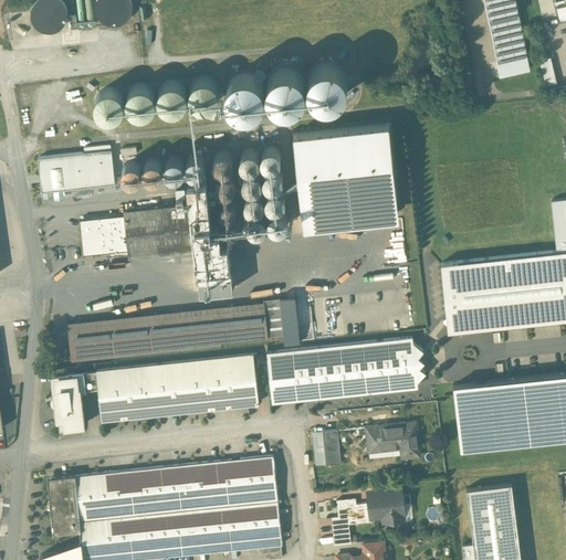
[(56,1),(52,0),(45,0),(44,0),(41,2),(38,4),(34,7),(32,10),(31,14),(31,18),(31,22),(32,25),(34,29),(38,32),(41,34),(44,35),(48,37),(52,37),(56,35),(60,33),(62,31),(65,28),(66,24),(67,20),(67,17),(66,12),(65,9),(62,6),(60,3),(56,1)]
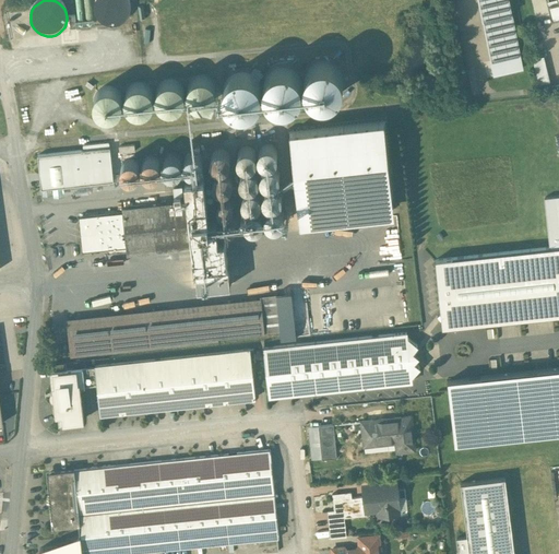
[(97,0),(98,0),(96,3),(95,8),(94,11),(95,15),(96,19),(98,22),(100,25),(104,27),(107,28),(111,30),(116,30),(119,28),(122,26),(126,24),(128,21),(130,18),(130,13),(130,9),(130,6),(128,2),(126,0),(97,0)]
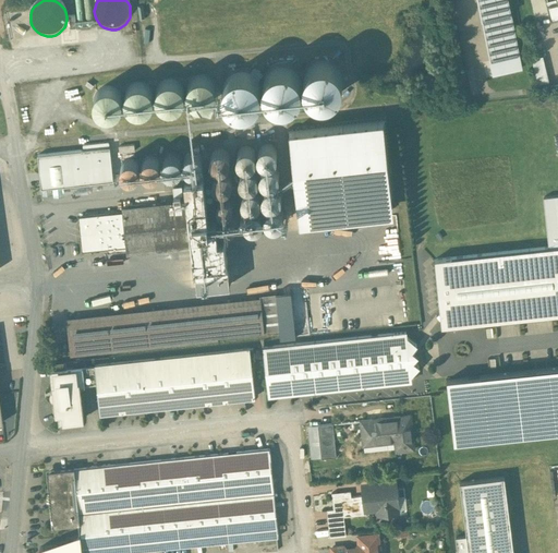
[(507,0),(477,0),(490,67),(519,61),(507,0)]
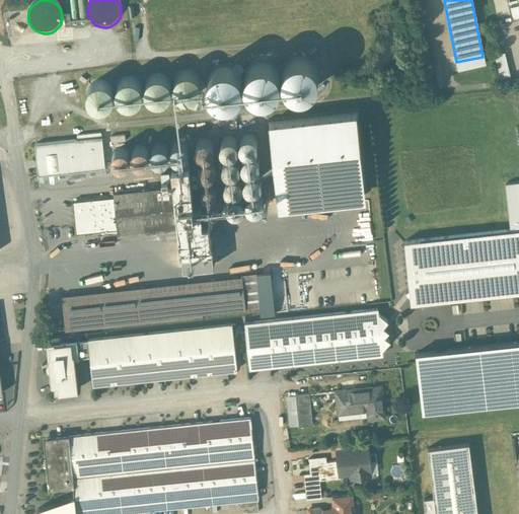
[(518,20),(518,0),(517,0),(518,2),(509,4),(513,22),(518,20)]
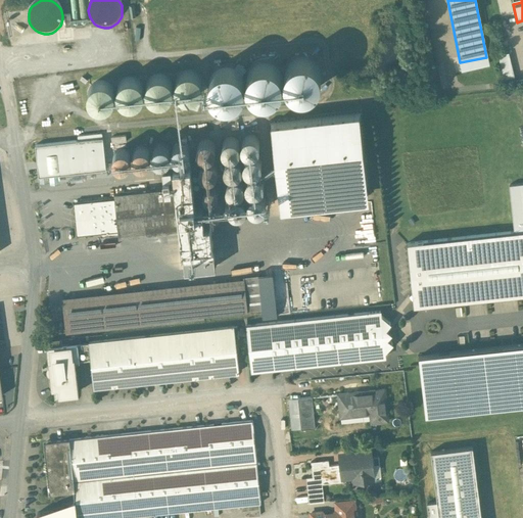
[(511,57),(502,58),(504,82),(514,81),(511,57)]
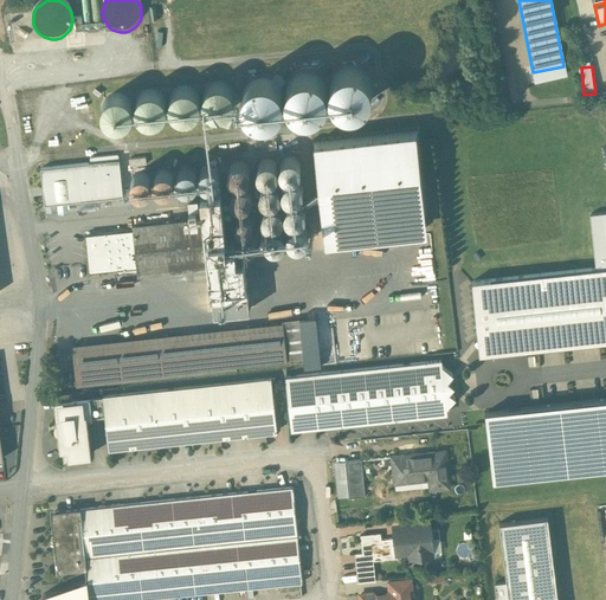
[(355,73),(350,72),(347,73),(342,75),(339,77),(336,79),(333,83),(331,86),(330,90),(330,95),(330,98),(333,103),(335,107),(337,109),(341,111),(345,114),(349,114),(353,114),(358,113),(361,111),(365,109),(367,105),(369,102),(371,98),(372,95),(372,90),(371,86),(368,83),(366,79),(362,76),(359,75),(355,73)]
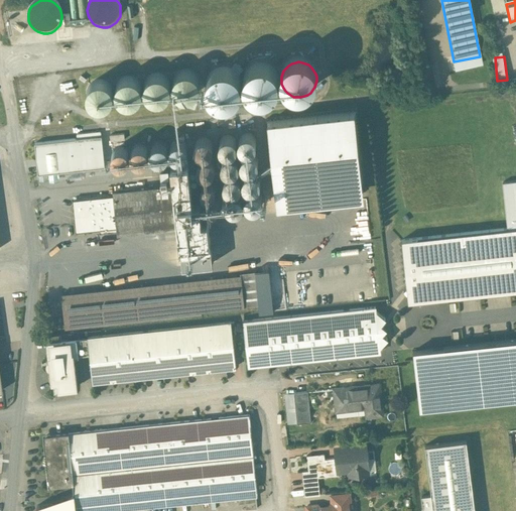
[(265,67),(261,66),(258,67),(254,68),(251,70),(248,72),(246,75),(245,78),(244,81),(244,85),(244,88),(246,92),(248,95),(250,97),(253,99),(256,100),(260,101),(263,101),(267,100),(270,99),(273,97),(275,94),(277,91),(278,88),(279,85),(279,81),(278,78),(276,74),(274,72),(271,69),(268,68),(265,67)]
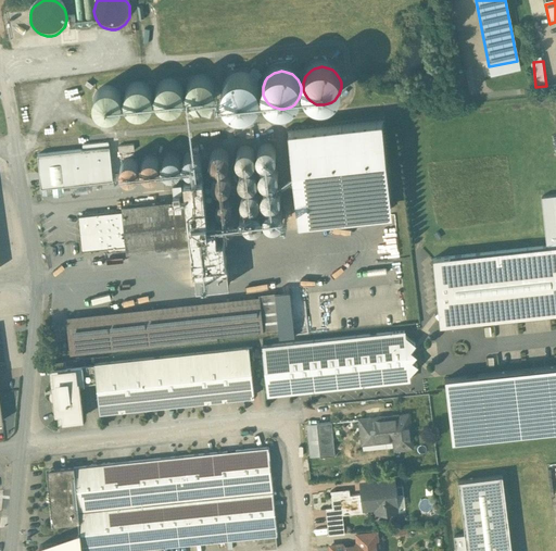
[(244,76),(241,75),(237,76),(234,77),(230,78),(227,82),(225,85),(224,88),(223,91),(223,96),(223,99),(224,103),(226,107),(229,109),(232,111),(236,112),(239,113),(243,113),(247,112),(251,111),(254,109),(256,105),(258,102),(260,99),(261,95),(260,91),(258,88),(257,84),(255,82),(252,78),(249,77),(244,76)]
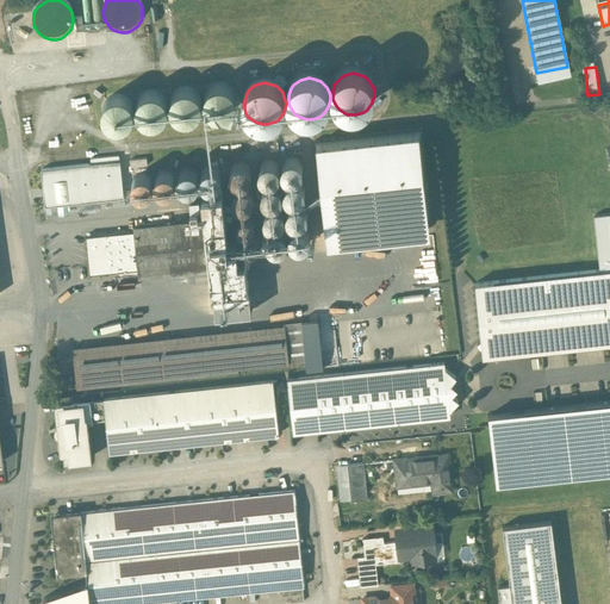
[(235,110),(236,104),(235,98),(231,93),(225,89),(219,88),(213,89),(209,93),(205,98),(204,104),(205,110),(209,116),(215,119),(221,119),(226,118),(231,114),(235,110)]
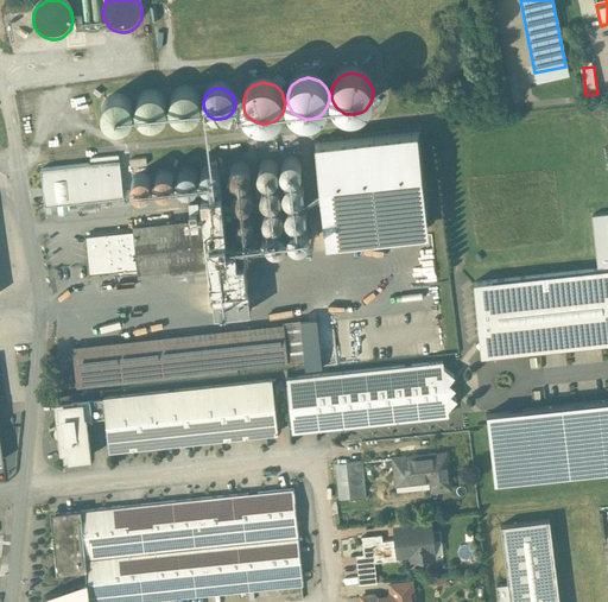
[(201,113),(202,107),(200,101),(196,96),(191,93),(185,92),(179,93),(173,96),(171,102),(170,108),(171,114),(175,119),(179,122),(185,124),(191,122),(197,119),(201,113)]
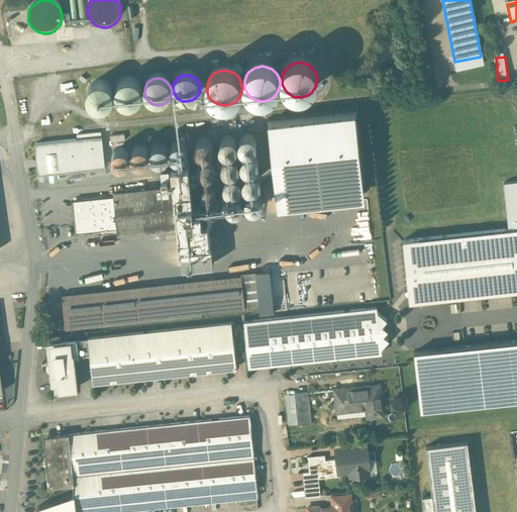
[(141,100),(142,95),(141,89),(138,85),(134,82),(129,81),(123,82),(119,85),(116,90),(115,95),(116,100),(119,105),(124,107),(129,108),(134,107),(139,104),(141,100)]
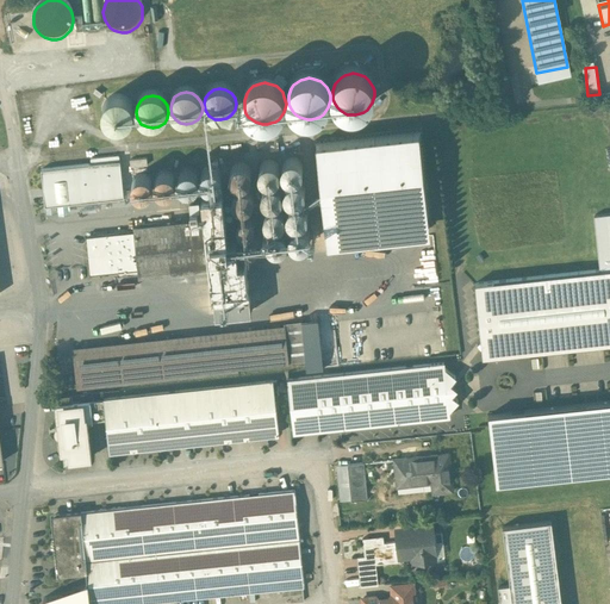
[(134,122),(135,114),(134,109),(130,104),(124,100),(118,99),(112,100),(106,104),(104,110),(103,116),(104,122),(107,126),(112,130),(118,131),(125,130),(130,126),(134,122)]
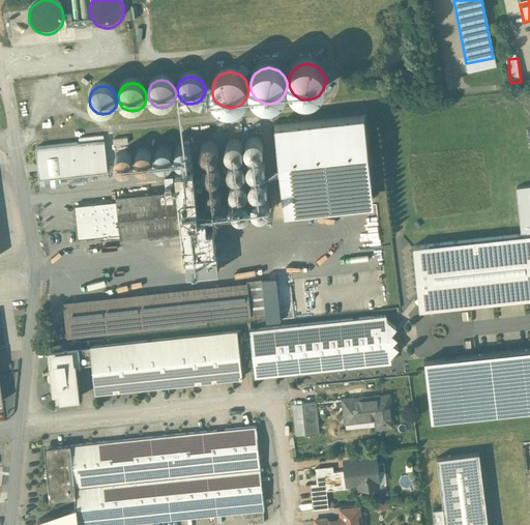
[(364,120),(275,129),(286,219),(374,209),(364,120)]
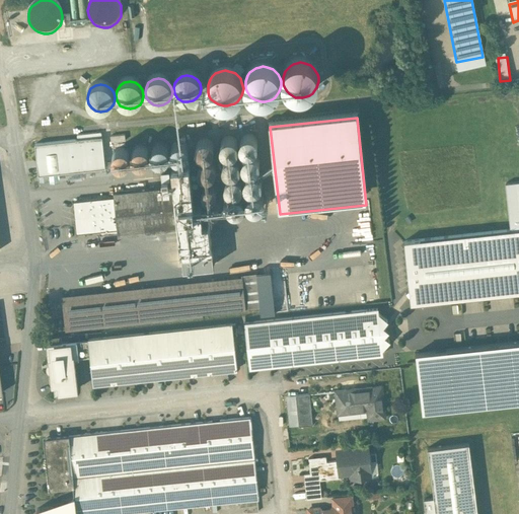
[(257,151),(257,147),(256,144),(254,141),(252,139),(248,139),(245,139),(242,141),(240,144),(239,148),(240,151),(242,154),(245,156),(248,157),(252,156),(255,154),(257,151)]
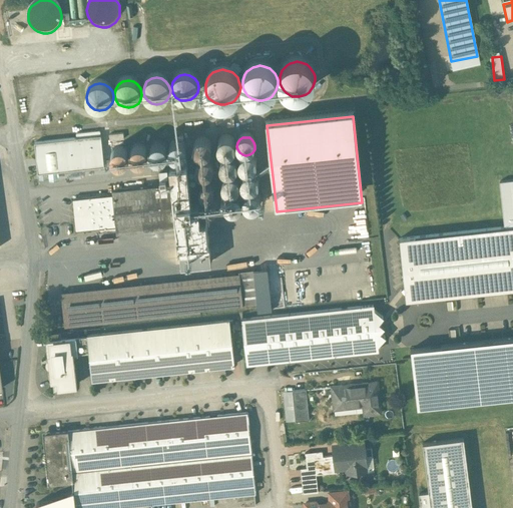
[(235,151),(235,148),(234,144),(232,141),(229,139),(226,139),(223,140),(220,142),(218,144),(217,148),(218,151),(220,154),(223,156),(226,157),(230,156),(233,154),(235,151)]
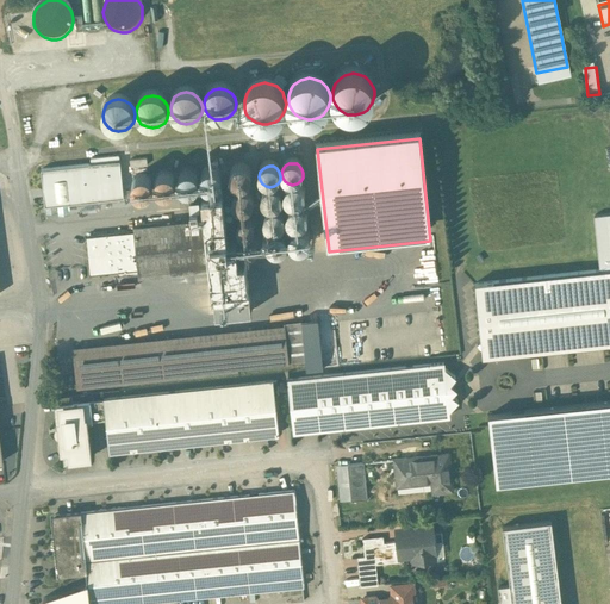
[(120,167),(41,175),(45,212),(57,211),(58,218),(70,217),(69,209),(124,203),(123,195),(122,184),(120,167)]
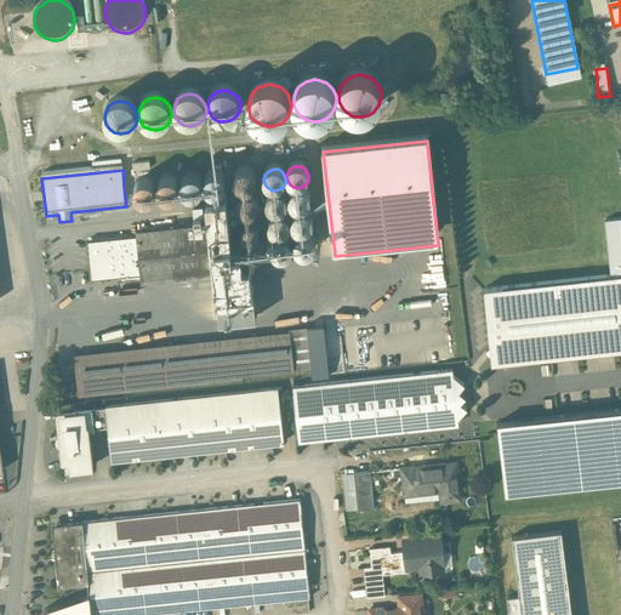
[(255,187),(256,182),(255,178),(252,175),(249,172),(245,171),(240,172),(237,175),(234,178),(234,182),(235,187),(238,191),(241,193),(245,193),(249,192),(252,191),(255,187)]
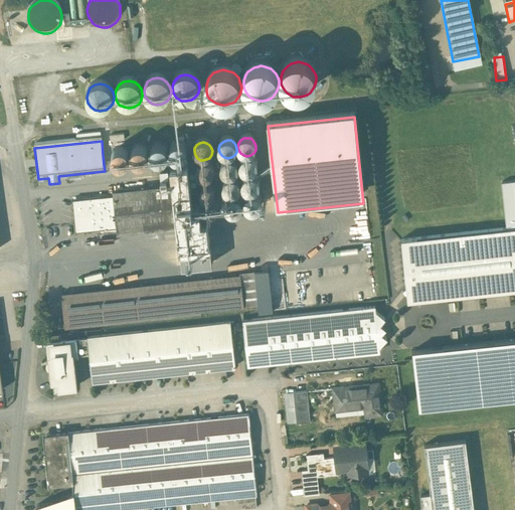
[(187,157),(187,154),(187,150),(185,148),(182,146),(178,145),(175,146),(172,148),(170,151),(169,154),(170,158),(172,160),(175,162),(178,163),(182,162),(185,160),(187,157)]
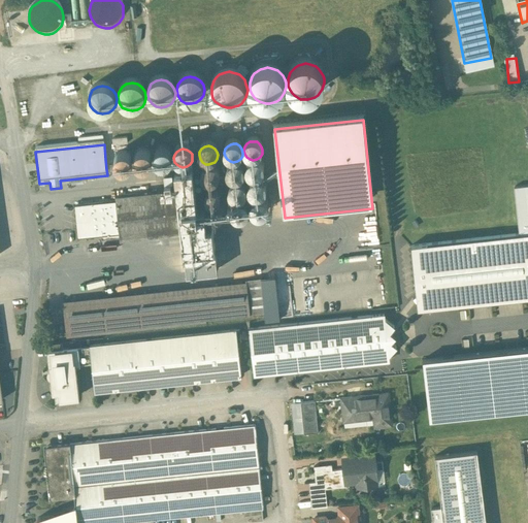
[(171,163),(172,160),(171,157),(169,154),(166,152),(163,151),(159,152),(157,154),(155,157),(154,160),(155,164),(157,167),(160,168),(163,169),(167,168),(169,166),(171,163)]
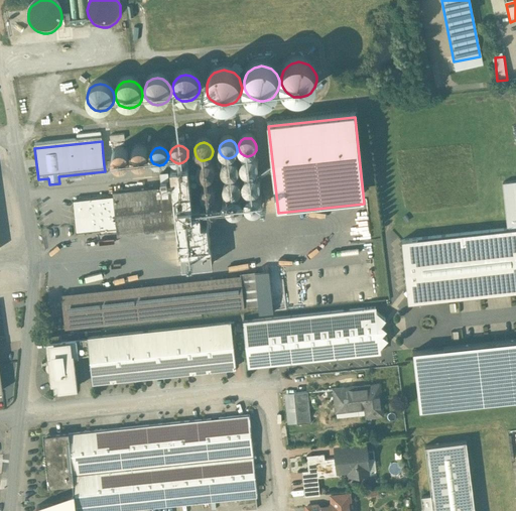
[(148,161),(149,158),(148,155),(146,152),(143,150),(139,149),(136,150),(133,152),(131,155),(131,158),(131,162),(133,165),(136,166),(140,167),(143,166),(146,164),(148,161)]
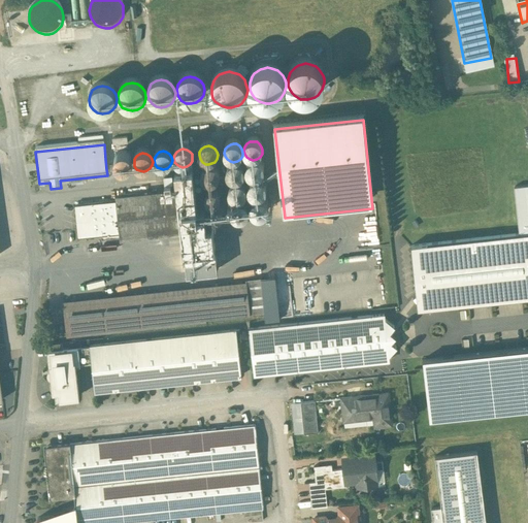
[(132,168),(132,164),(132,161),(130,158),(127,156),(123,155),(120,156),(117,158),(114,161),(113,164),(114,168),(117,171),(120,173),(123,173),(127,172),(130,170),(132,168)]
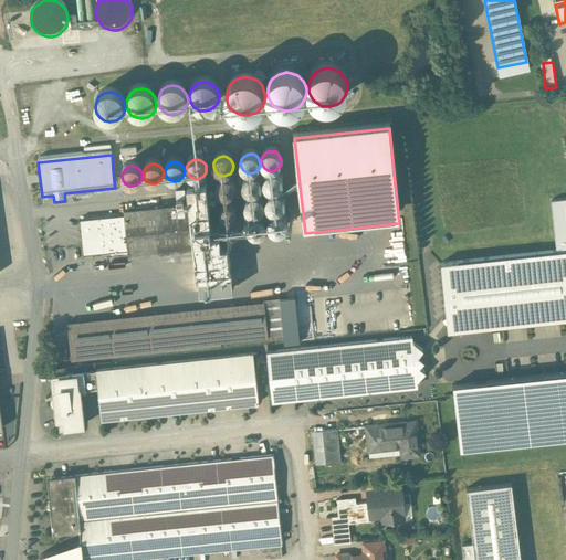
[(283,186),(283,181),(283,178),(281,175),(278,172),(273,172),(270,172),(266,175),(264,178),(263,182),(264,186),(266,189),(270,191),(273,192),(278,191),(281,189),(283,186)]
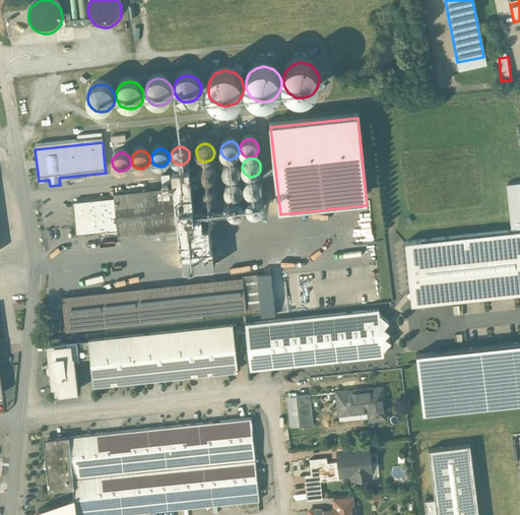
[(241,173),(241,170),(240,166),(239,163),(236,161),(232,161),(229,162),(225,164),(223,166),(222,170),(223,173),(225,176),(229,178),(232,179),(236,178),(239,176),(241,173)]
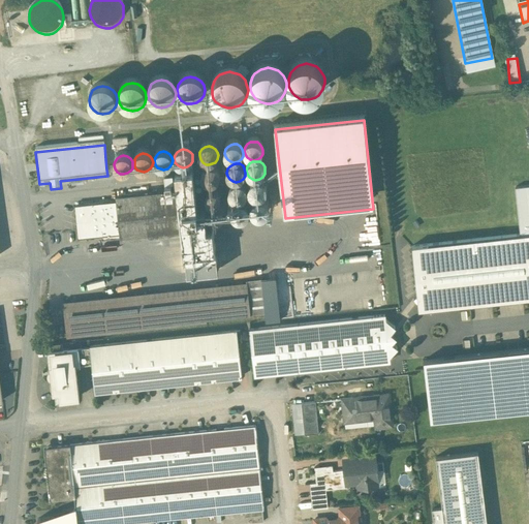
[(219,179),(220,176),(219,172),(217,170),(214,167),(211,166),(207,167),(205,170),(203,173),(201,176),(203,180),(205,182),(208,184),(211,185),(215,184),(217,182),(219,179)]
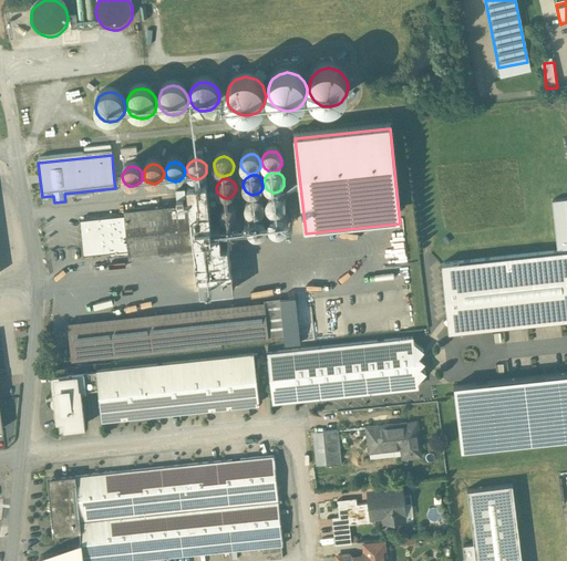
[(207,180),(188,183),(191,208),(209,206),(207,180)]
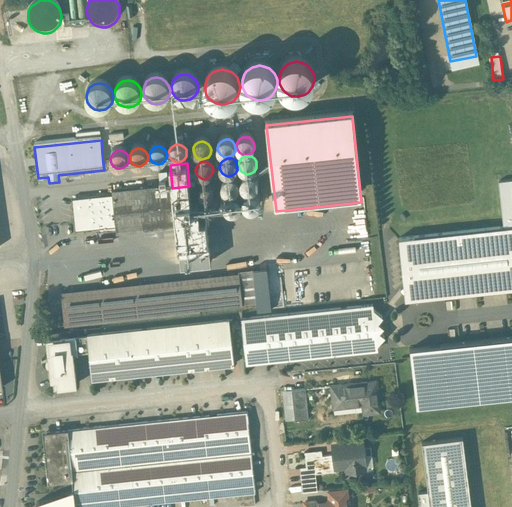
[(169,165),(161,165),(163,188),(169,187),(167,172),(169,172),(169,165)]
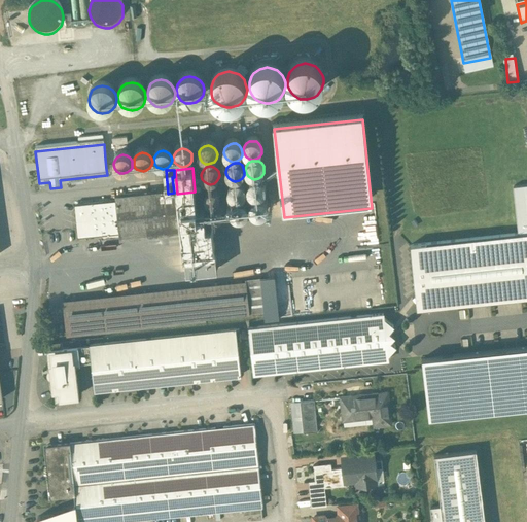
[(266,193),(266,188),(266,185),(264,182),(260,180),(256,180),(253,180),(250,182),(248,185),(248,189),(248,193),(250,196),(253,198),(257,198),(260,198),(264,196),(266,193)]
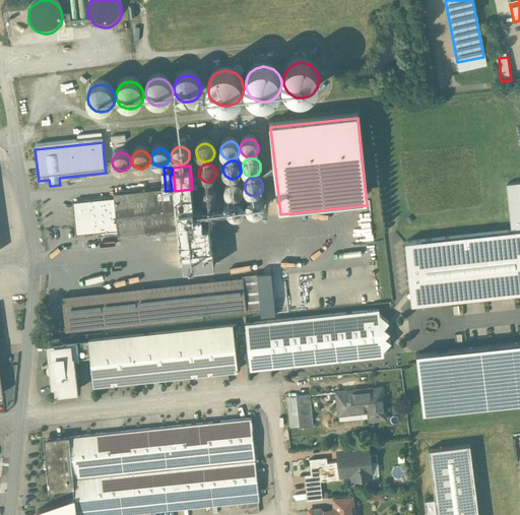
[(243,192),(243,189),(243,185),(241,182),(238,180),(234,180),(231,181),(228,183),(225,185),(225,189),(225,192),(228,195),(231,197),(235,198),(238,197),(241,195),(243,192)]
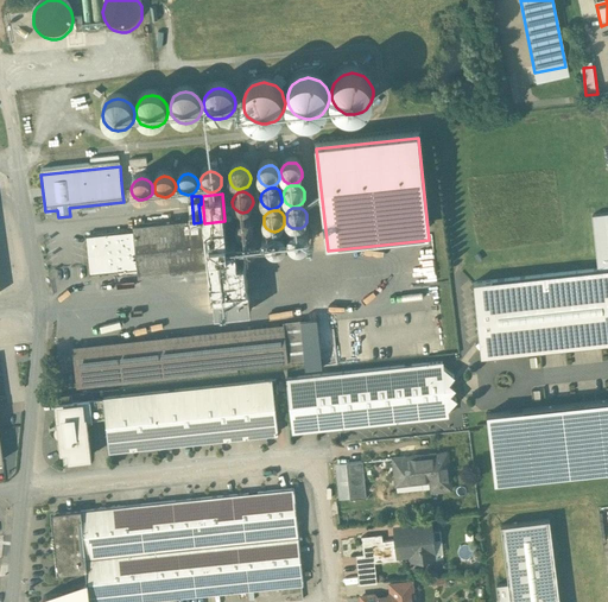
[(607,219),(593,221),(597,274),(493,286),(500,359),(607,347),(607,219)]
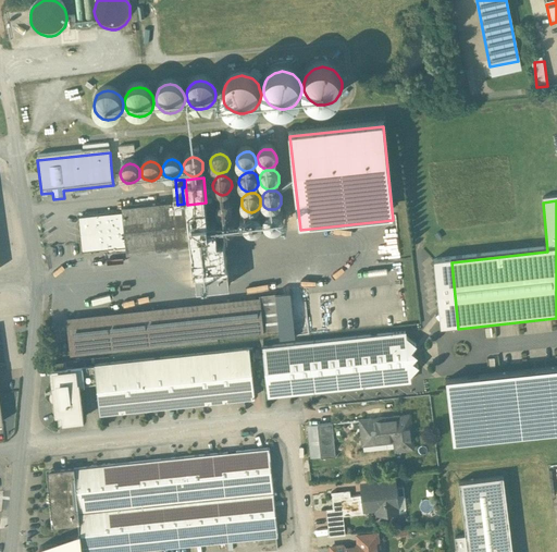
[(232,212),(233,209),(232,207),(230,204),(227,203),(224,201),(222,203),(219,205),(218,207),(217,210),(218,212),(219,216),(222,217),(225,218),(227,217),(231,215),(232,212)]
